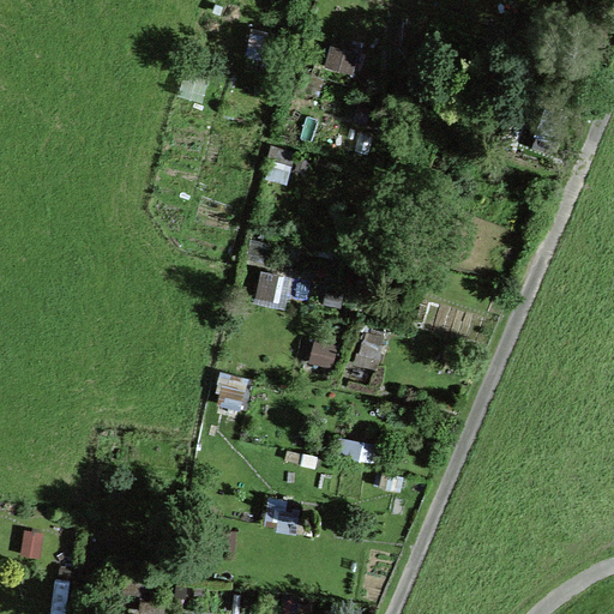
[(283,34),(253,28),(248,52),(278,58),(283,34)]
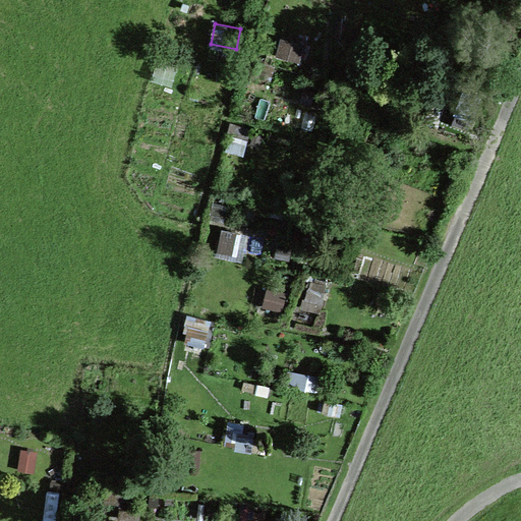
[(306,45),(282,39),(278,59),(301,65),(306,45)]
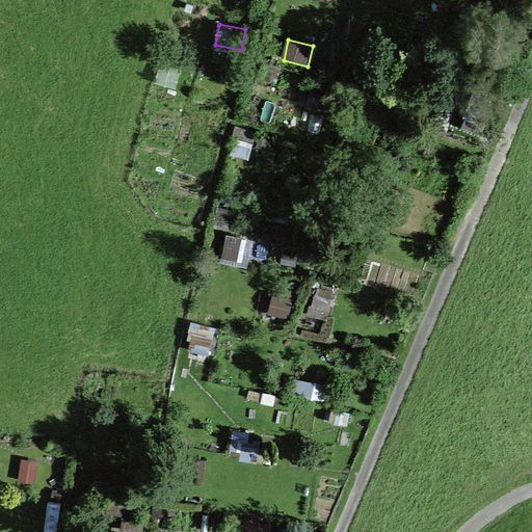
[(323,91),(311,87),(306,103),(319,107),(323,91)]
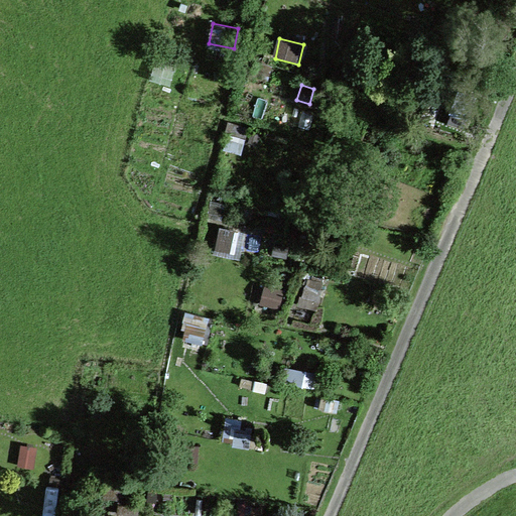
[(247,139),(250,128),(230,123),(222,152),(242,157),(247,139)]
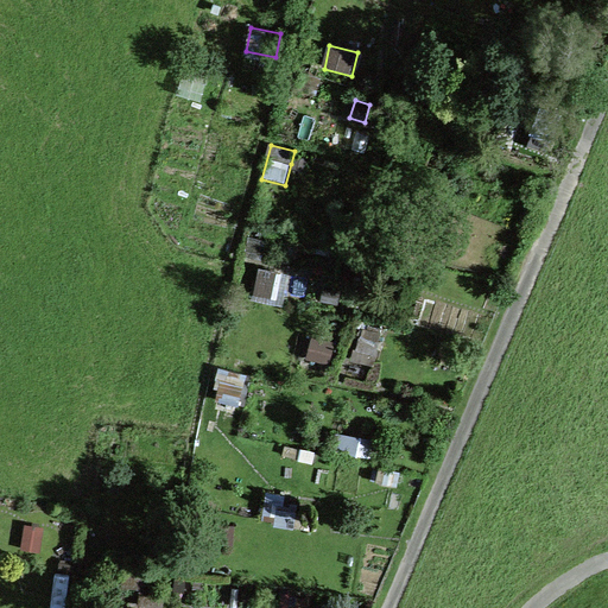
[(295,151),(291,164),(304,170),(308,158),(295,151)]
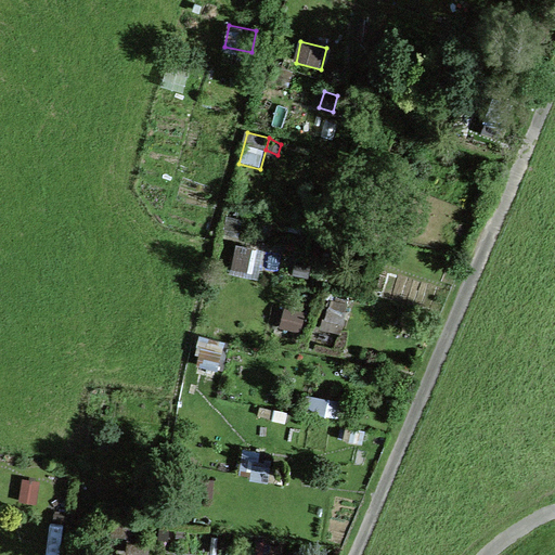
[(244,217),(227,214),(223,229),(231,230),(228,240),(237,242),(244,217)]
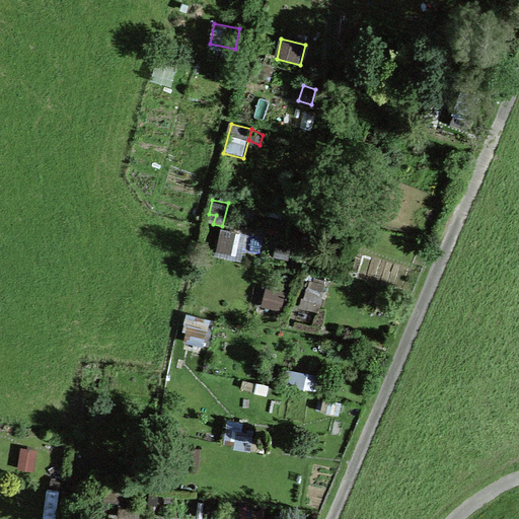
[(241,262),(248,232),(222,226),(213,224),(209,224),(202,252),(241,262)]
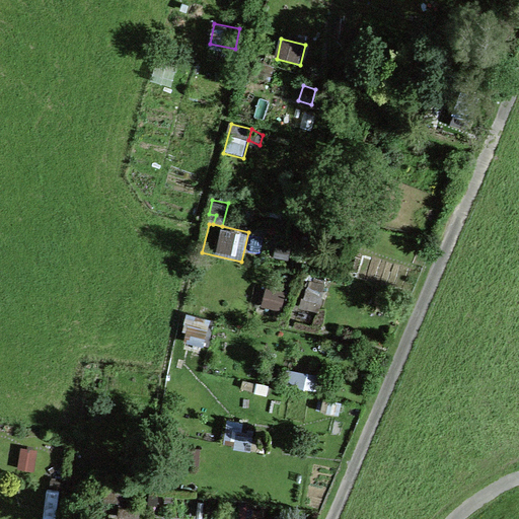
[(275,244),(273,254),(288,258),(291,248),(275,244)]
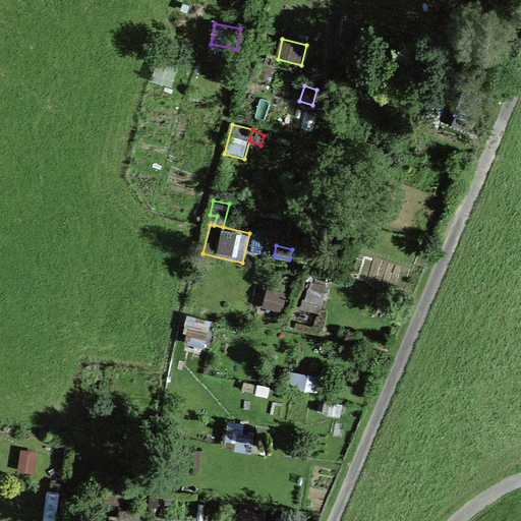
[(326,285),(308,281),(301,310),(319,314),(326,285)]
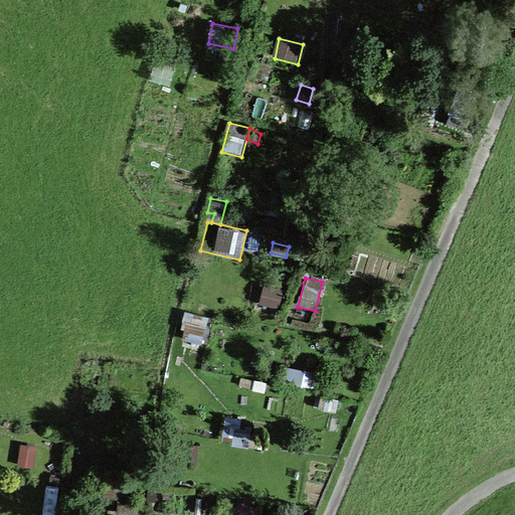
[(261,286),(256,307),(278,312),(283,291),(261,286)]
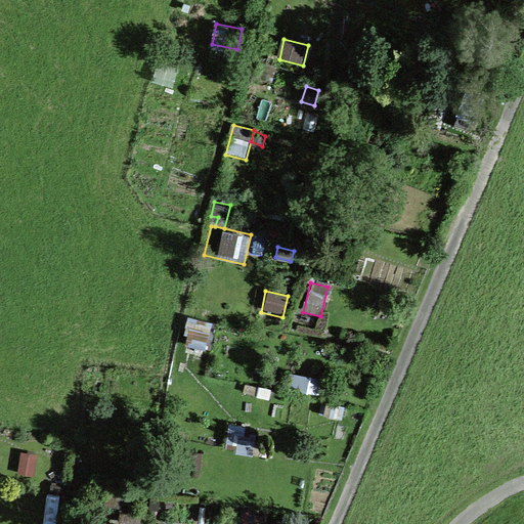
[(325,380),(295,377),(293,393),(323,397),(325,380)]
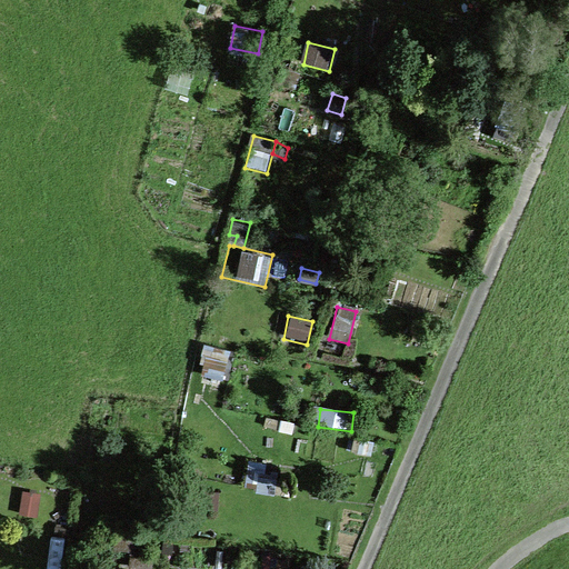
[(278,479),(278,476),(278,473),(258,471),(258,469),(248,468),(246,485),(251,487),(252,489),(275,493),(296,496),(298,481),(278,479)]
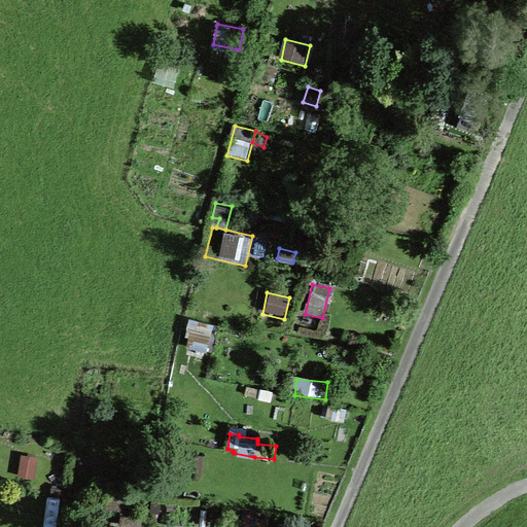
[(126,492),(108,489),(106,502),(108,502),(125,504),(126,492)]
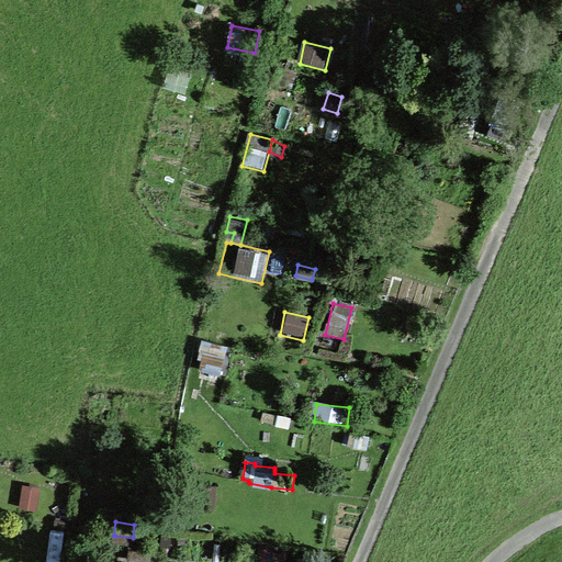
[(190,542),(189,535),(165,532),(165,546),(171,547),(172,542),(190,542)]
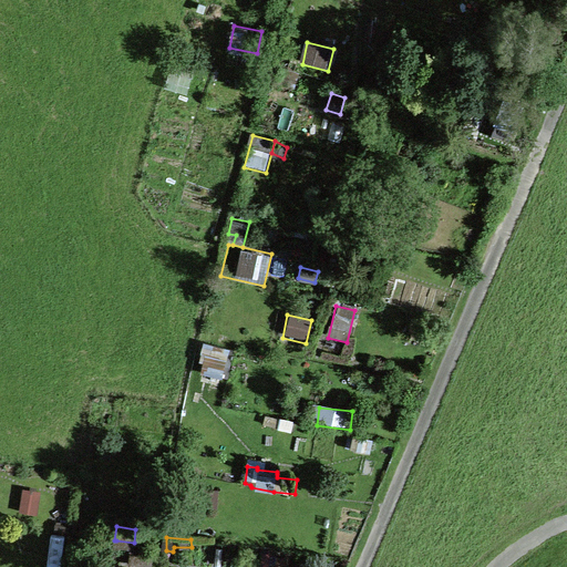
[(153,553),(130,550),(127,565),(150,566),(153,553)]
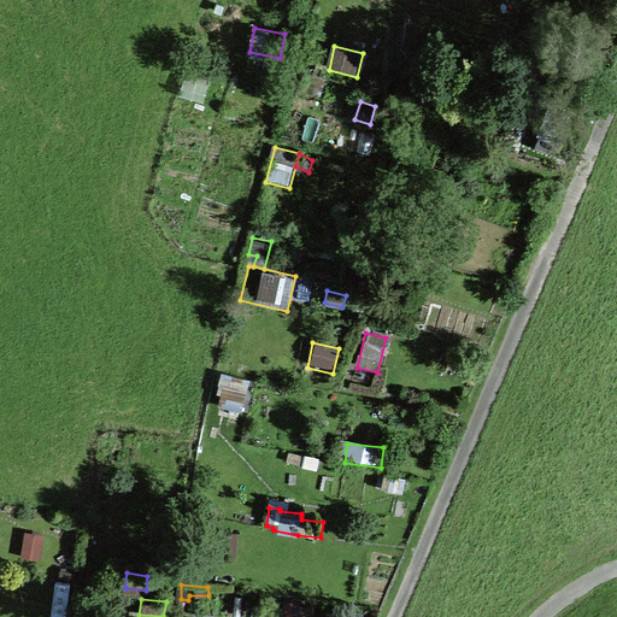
[(312,616),(313,609),(282,603),(280,616),(312,616)]
